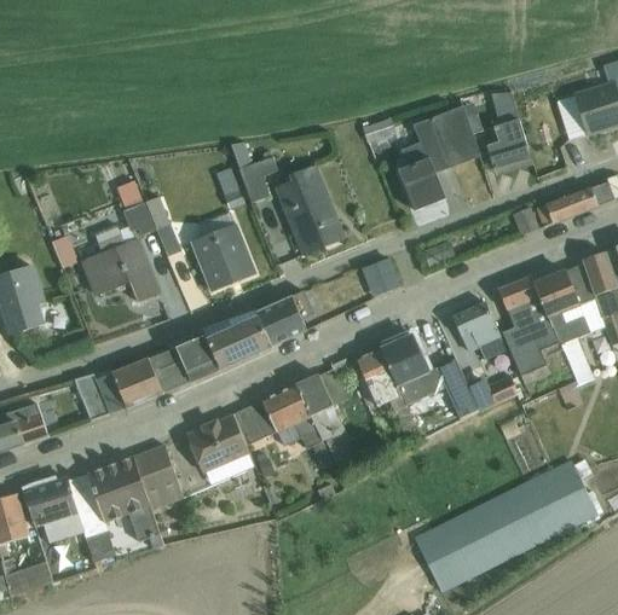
[(575,94),(585,133),(587,134),(617,123),(617,93),(614,81),(573,93),(575,94)]
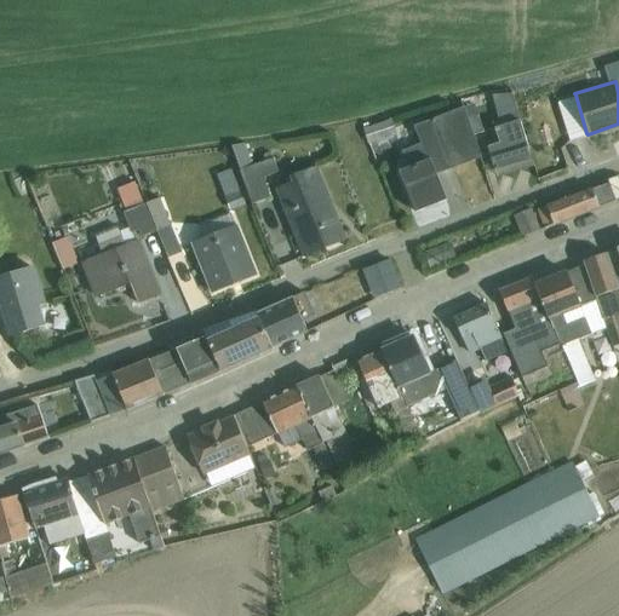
[(494,170),(531,159),(510,91),(489,92),(498,124),(493,125),(498,139),(486,143),(494,170)]
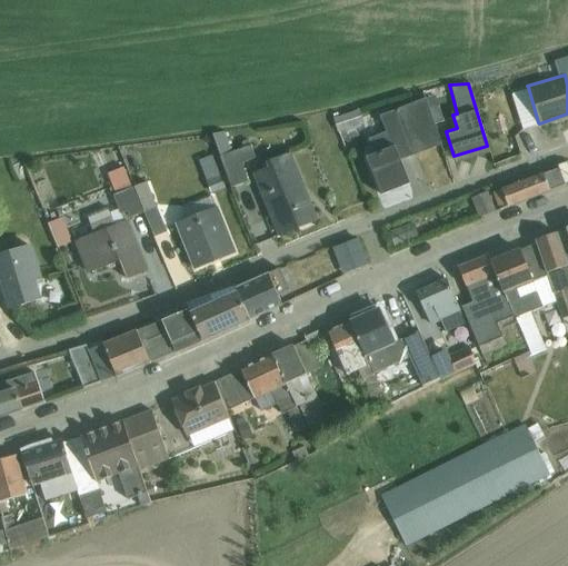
[(538,122),(528,87),(510,92),(521,127),(538,122)]
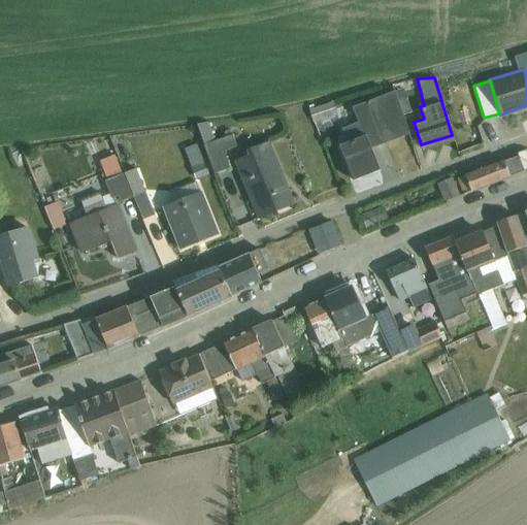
[(402,87),(393,90),(401,113),(412,110),(402,87)]
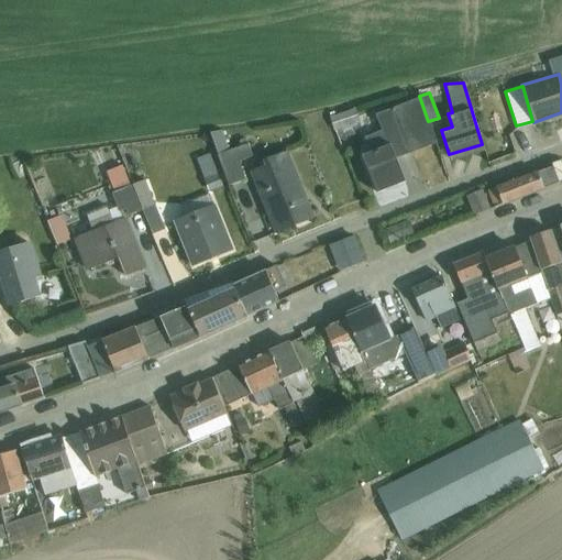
[(428,121),(419,96),(375,113),(382,130),(365,136),(371,151),(363,154),(377,190),(404,180),(395,156),(434,141),(428,121)]
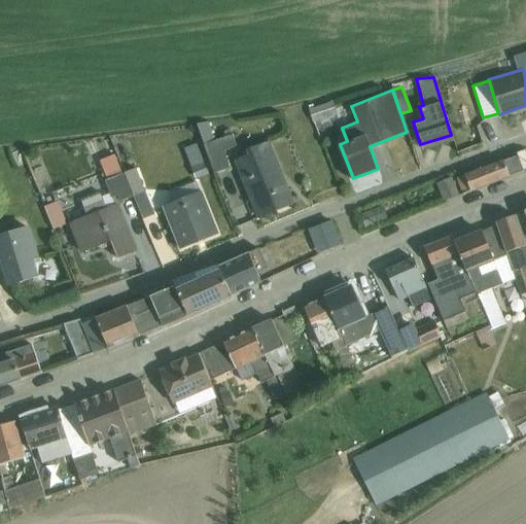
[(332,100),(308,108),(313,121),(337,113),(332,100)]
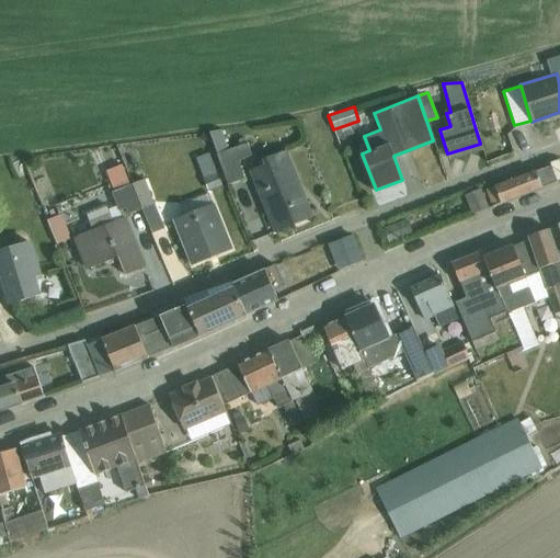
[(219,131),(208,132),(228,183),(244,178),(238,159),(252,155),(248,141),(226,149),(219,131)]
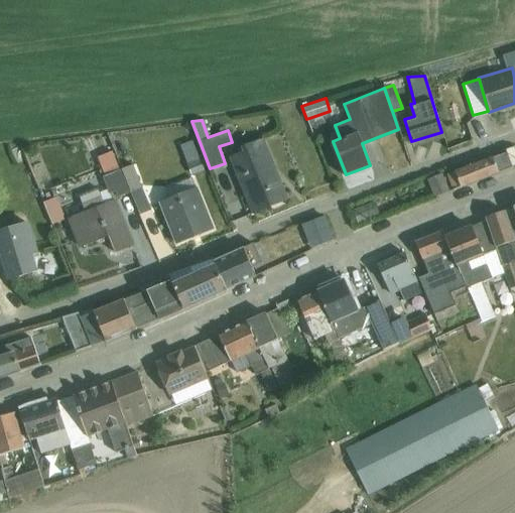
[(441,132),(411,141),(412,146),(443,136),(441,132)]
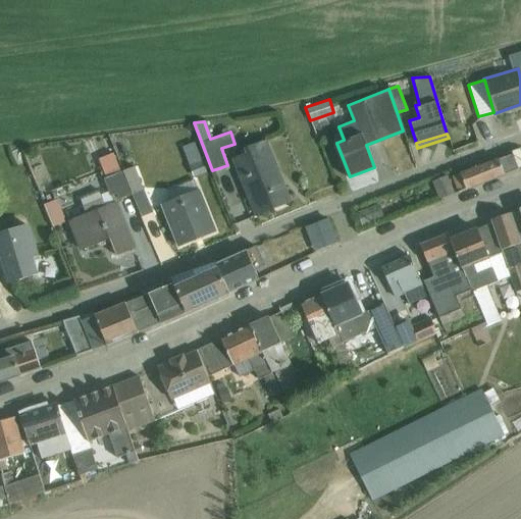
[(245,152),(232,157),(256,214),(290,201),(264,139),(243,147),(245,152)]
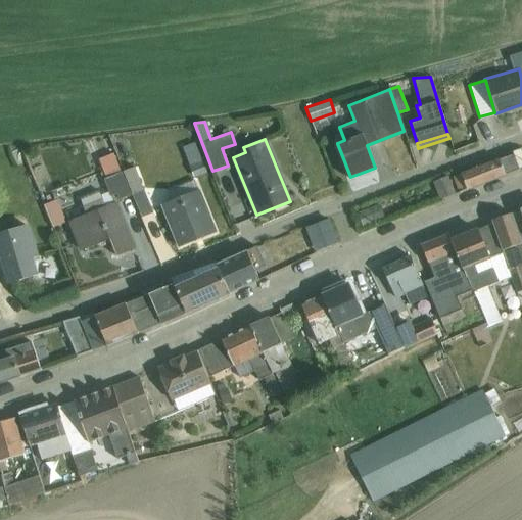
[(513,153),(518,168),(521,166),(521,152),(520,147),(512,150),(513,153)]
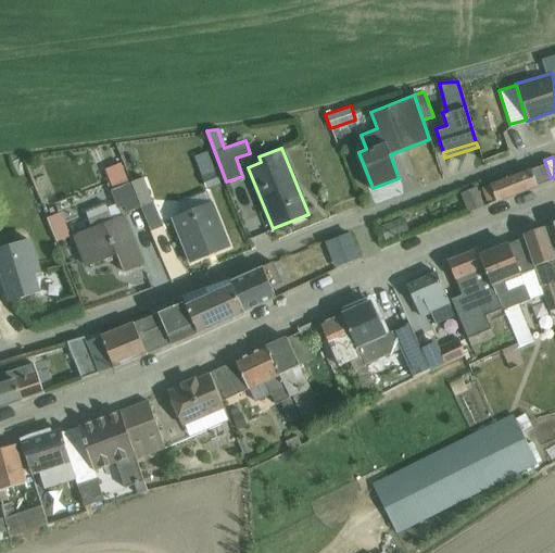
[(141,205),(131,180),(128,183),(121,162),(104,168),(112,188),(110,189),(115,203),(106,206),(105,202),(85,210),(91,227),(74,234),(86,265),(116,253),(124,271),(143,263),(124,214),(121,215),(117,208),(124,205),(126,211),(141,205)]
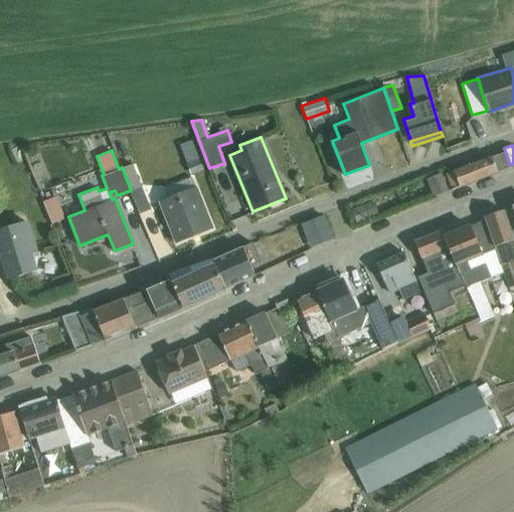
[(510,165),(505,151),(446,173),(452,189),(511,166),(510,165)]
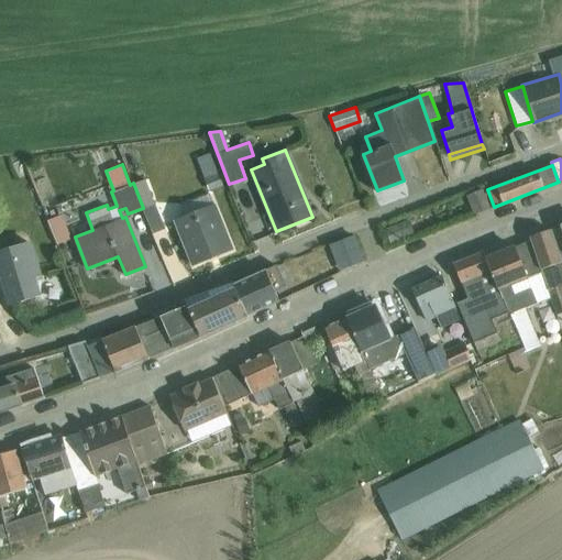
[(217,172),(204,177),(209,190),(221,185),(217,172)]
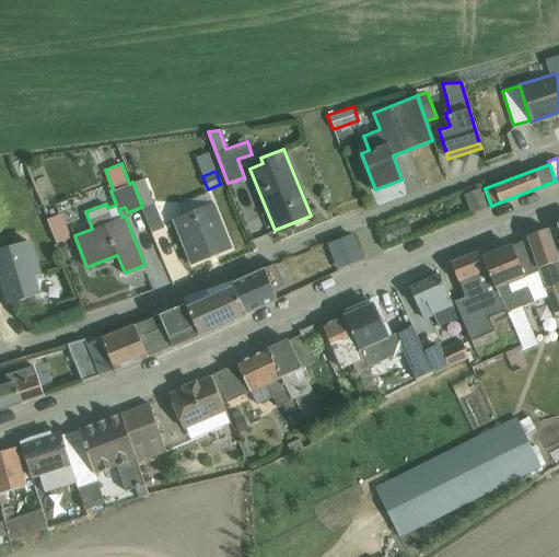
[(143,177),(132,182),(142,207),(152,232),(164,227),(143,177)]
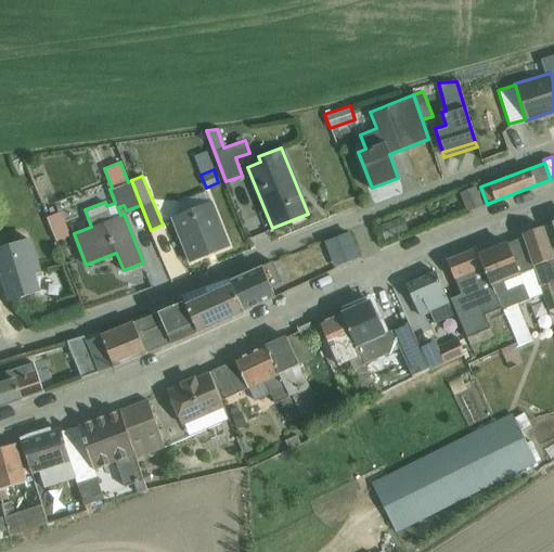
[(474,185),(460,192),(467,210),(481,204),(474,185)]
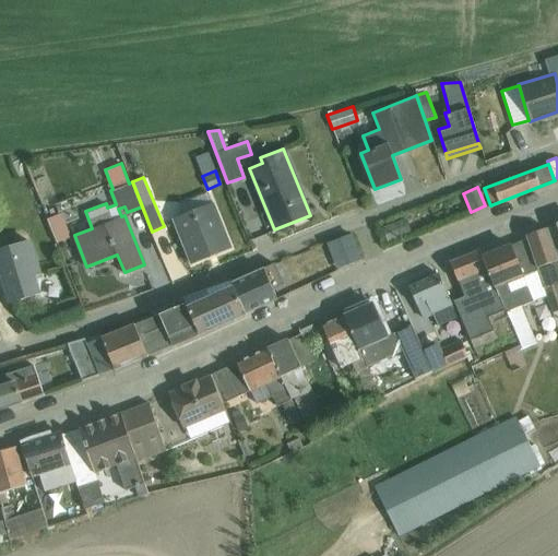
[(183,213),(173,217),(191,262),(229,247),(208,191),(179,202),(183,213)]
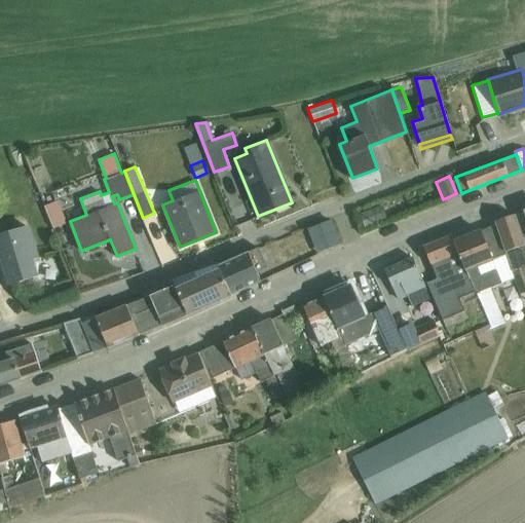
[(62,191),(67,204),(78,201),(74,187),(62,191)]
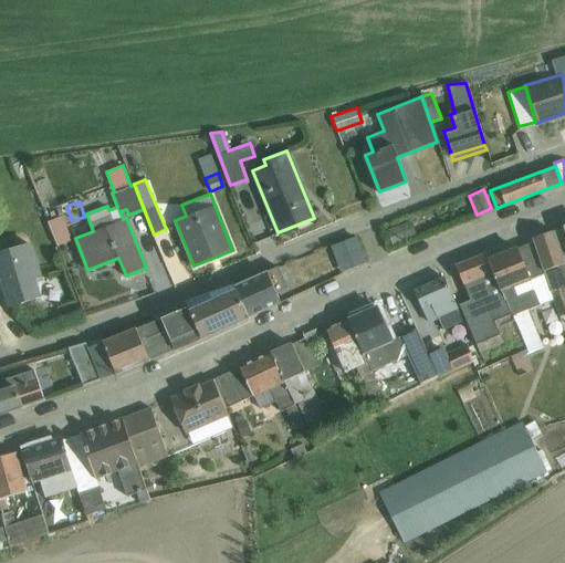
[(61,215),(49,220),(58,242),(70,238),(61,215)]
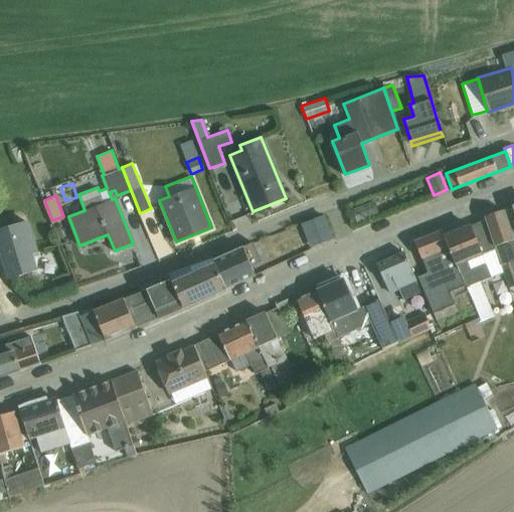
[(372,201),(351,209),(356,220),(377,213),(372,201)]
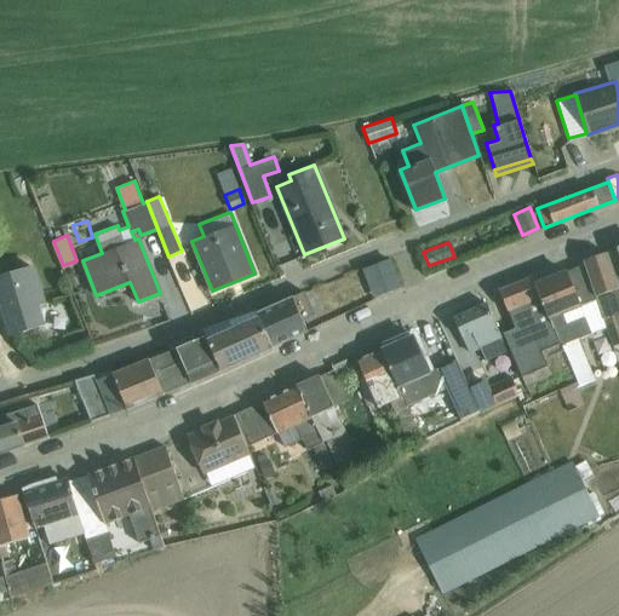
[(618,287),(618,253),(618,248),(583,262),(584,263),(607,327),(613,345),(618,343),(618,309),(612,289),(618,287)]
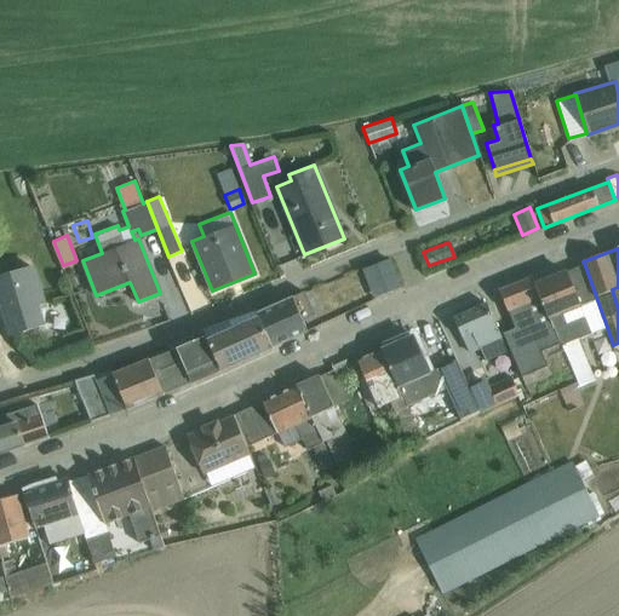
[(389,258),(361,269),(372,297),(400,285),(389,258)]
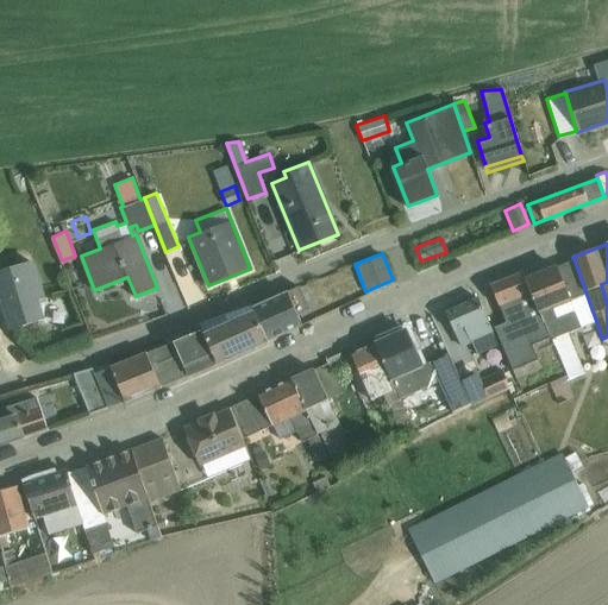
[(574,258),(526,278),(550,336),(566,378),(584,372),(568,332),(596,321),(574,258)]
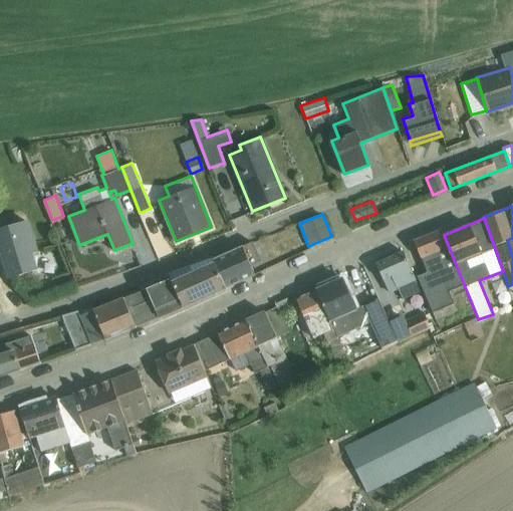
[(27,221),(0,229),(0,268),(3,278),(34,268),(29,253),(36,251),(27,221)]
